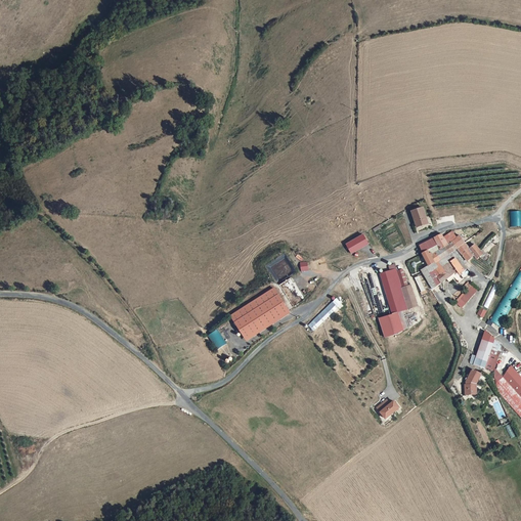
[(421,207),(408,211),(415,228),(426,224),(421,207)]
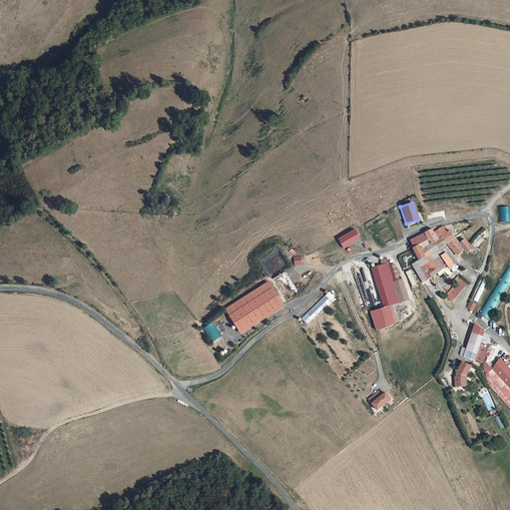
[(496,218),(507,218),(507,203),(496,203),(496,218)]
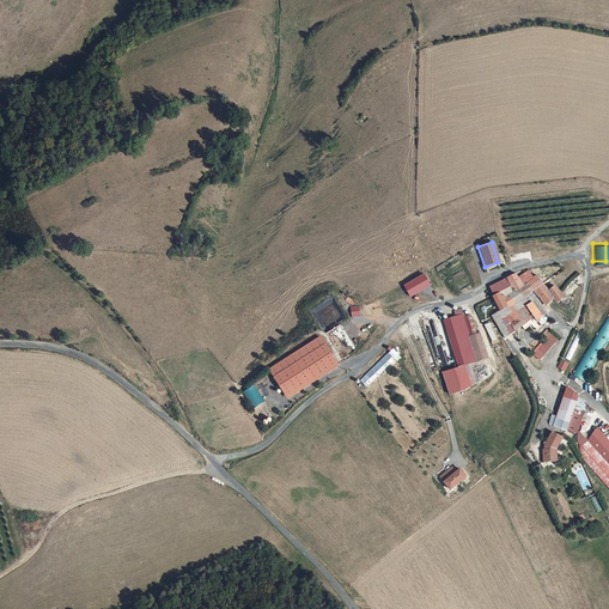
[(533,290),(544,305),(553,298),(547,291),(544,286),(536,274),(533,278),(527,270),(516,278),(521,285),(518,287),(524,297),(533,290)]
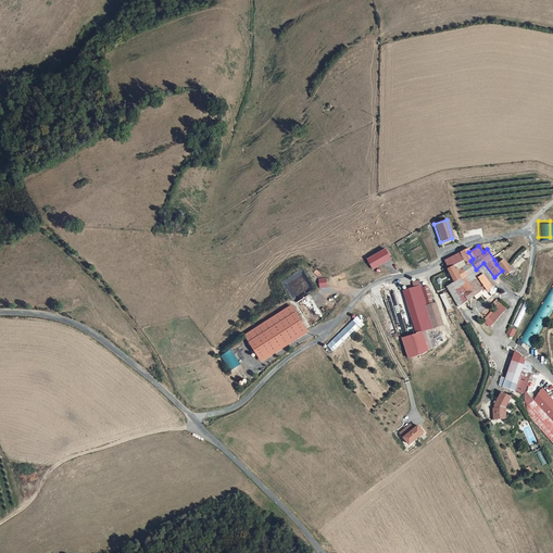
[(385,247),(378,250),(382,258),(384,260),(390,256),(385,247)]
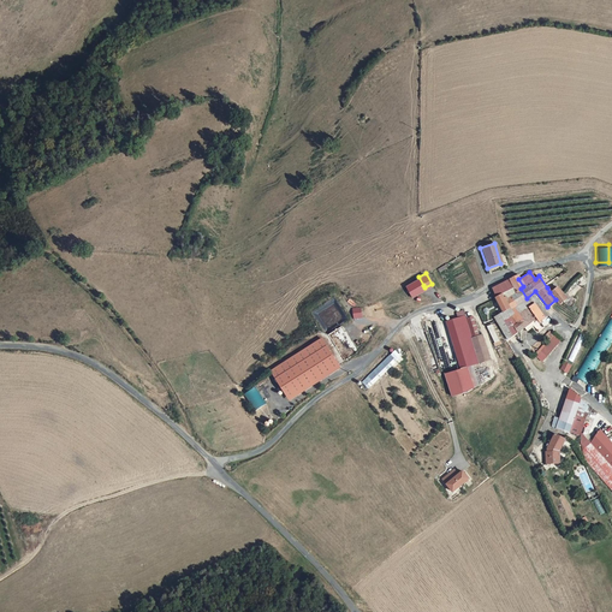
[(419,277),(405,284),(410,292),(423,285),(419,277)]
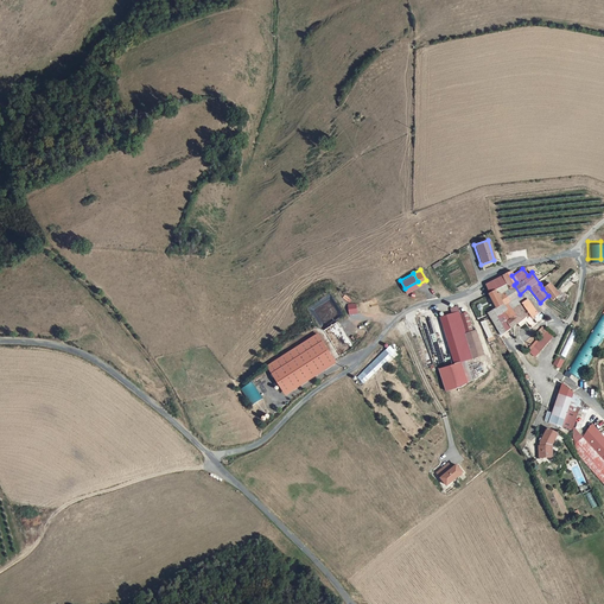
[(488,292),(491,290),(503,281),(501,274),(494,278),(489,281),(484,284),(488,292)]
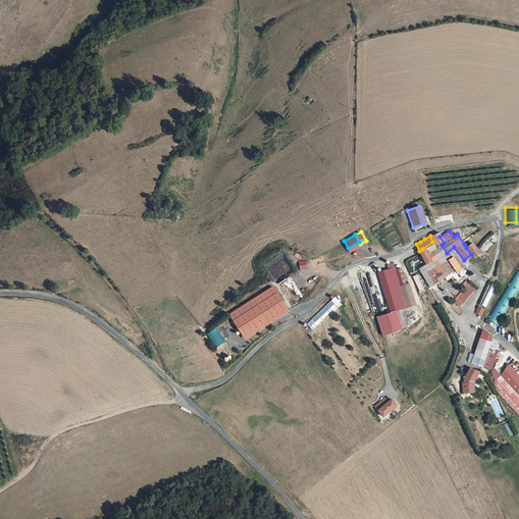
[(359,242),(348,248),(349,250),(360,244),(359,242)]
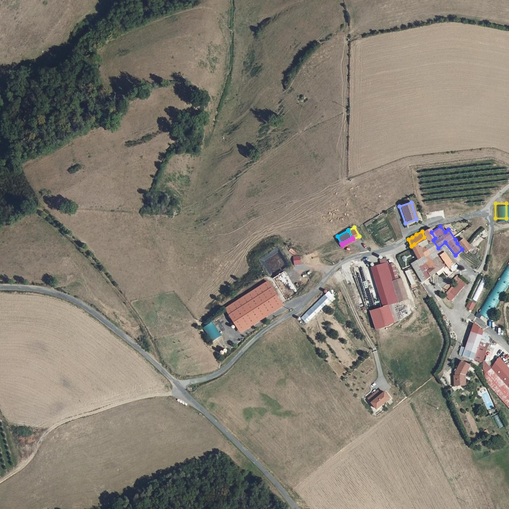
[(459,242),(457,243),(462,249),(465,252),(471,247),(463,238),(459,242)]
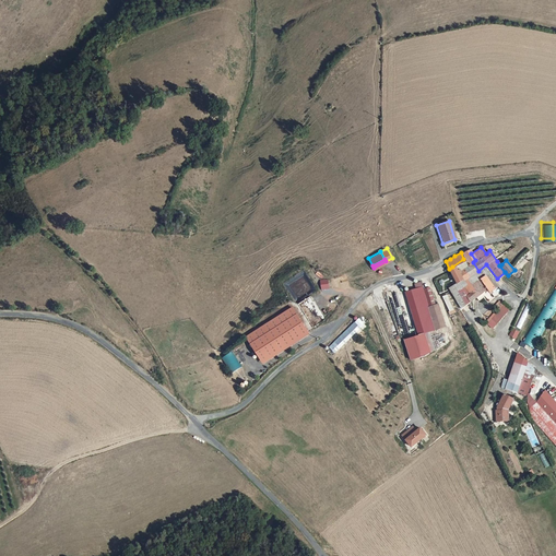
[(447,270),(451,279),(458,274),(452,267),(449,269),(447,270)]
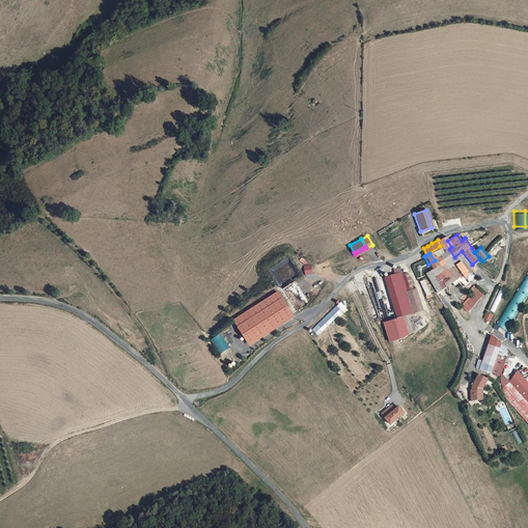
[(438,267),(441,271),(439,272),(442,276),(451,270),(445,262),(438,267)]
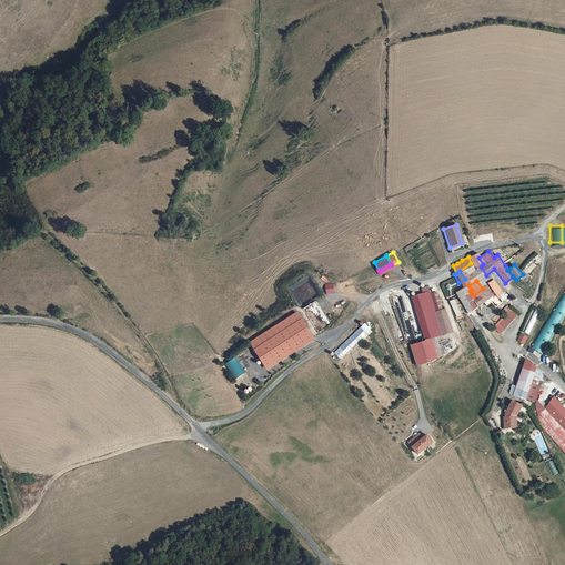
[(417,342),(425,363),(434,360),(434,359),(441,355),(433,336),(451,332),(444,308),(440,309),(435,291),(429,293),(426,284),(420,286),(421,292),(410,294),(422,341),(417,342)]
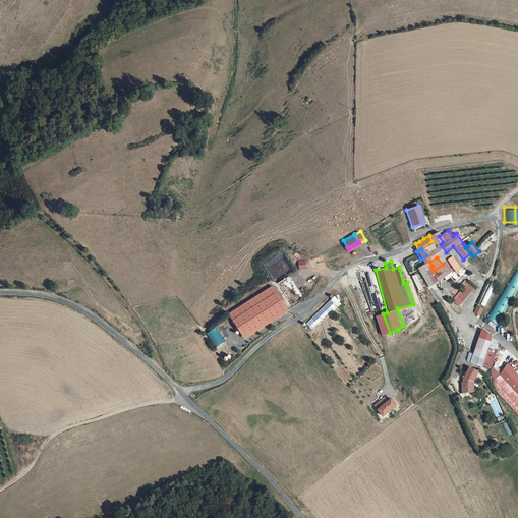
[(446,280),(451,276),(449,273),(443,265),(434,271),(436,274),(432,277),(436,282),(443,277),(446,280)]
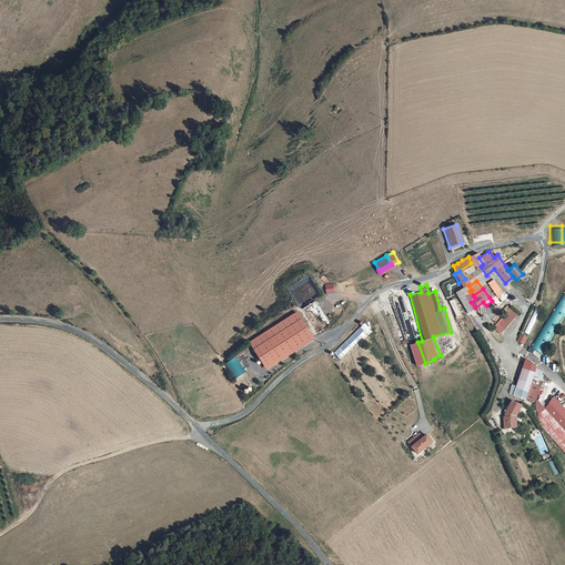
[(540,350),(564,306),(564,294),(561,292),(530,343),(540,350)]
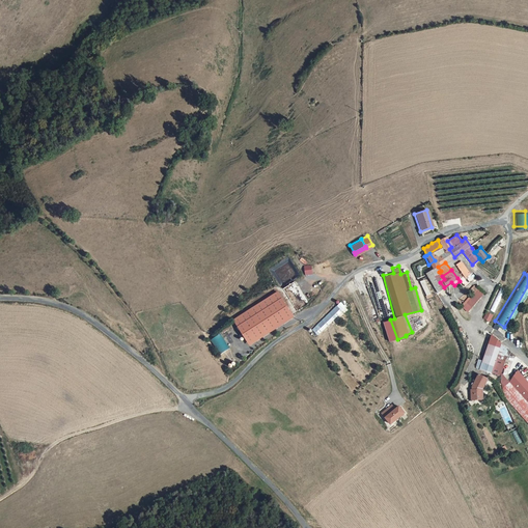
[(293,280),(286,281),(286,285),(290,284),(292,288),(295,288),(293,280)]
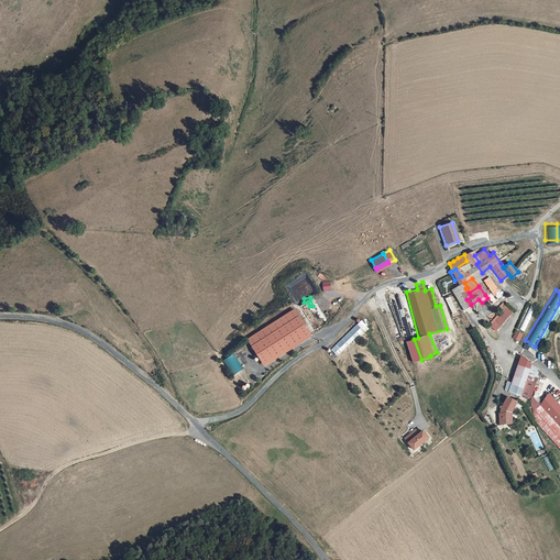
[(501,302),(484,320),(492,328),(509,309),(501,302)]
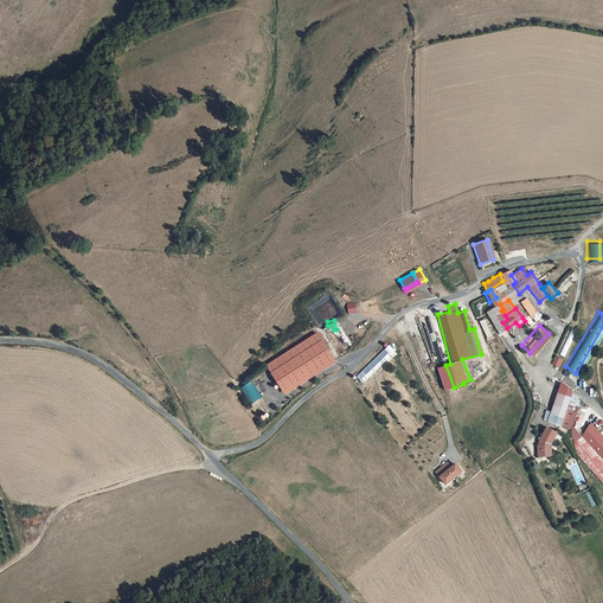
[(565,326),(556,352),(563,354),(571,327),(565,326)]
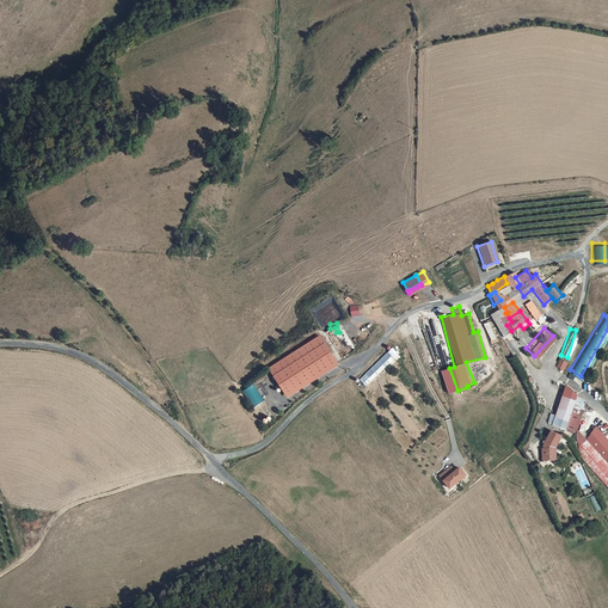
[(524,342),(529,345),(535,337),(532,335),(524,342)]
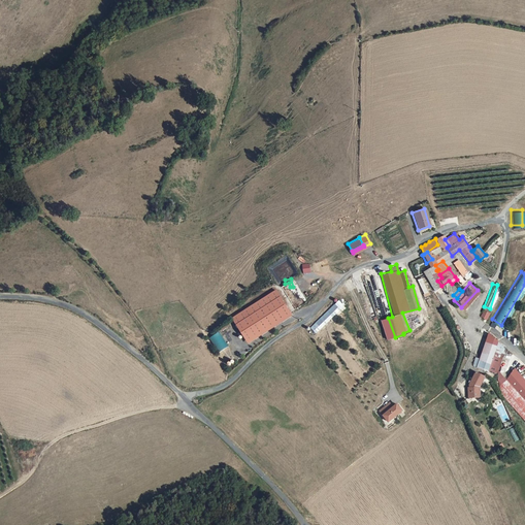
[(248,345),(292,317),(277,293),(233,320),(248,345)]
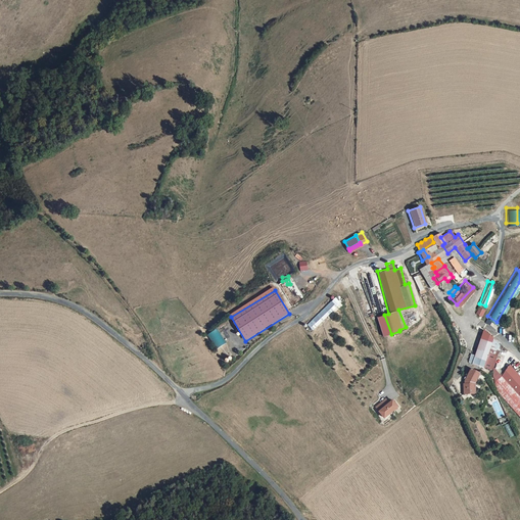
[(329,299),(333,305),(339,299),(334,294),(329,299)]
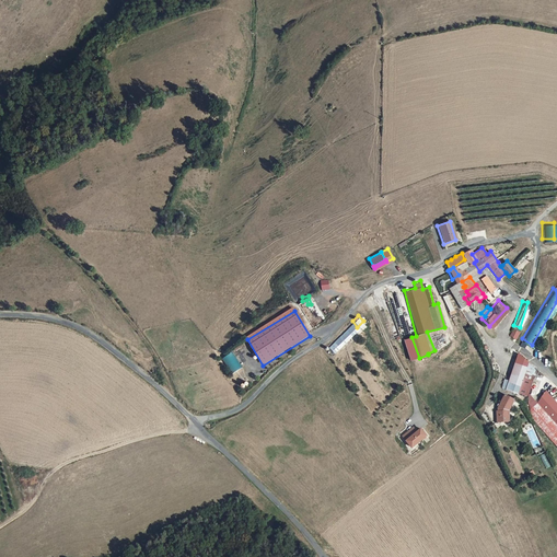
[(329,345),(335,350),(357,327),(352,321),(329,345)]
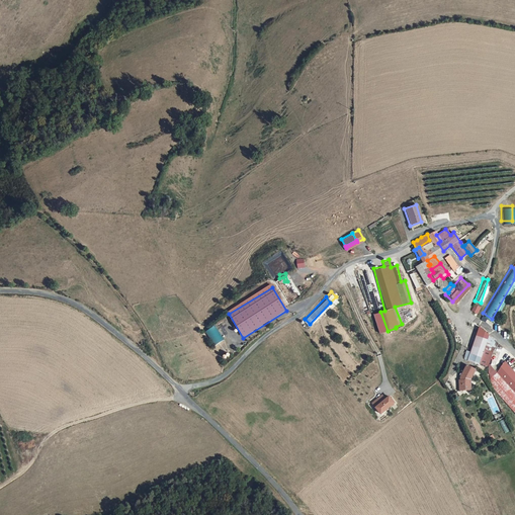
[(474,302),(469,308),(475,311),(478,305),(474,302)]
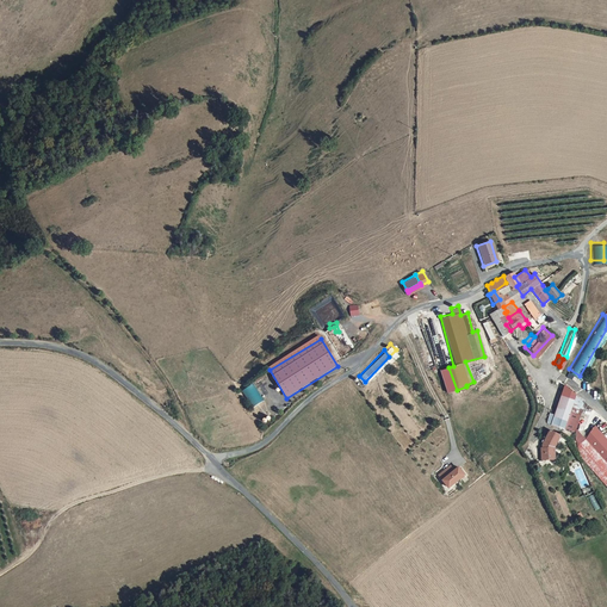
[(457,390),(448,367),(439,370),(446,394),(457,390)]
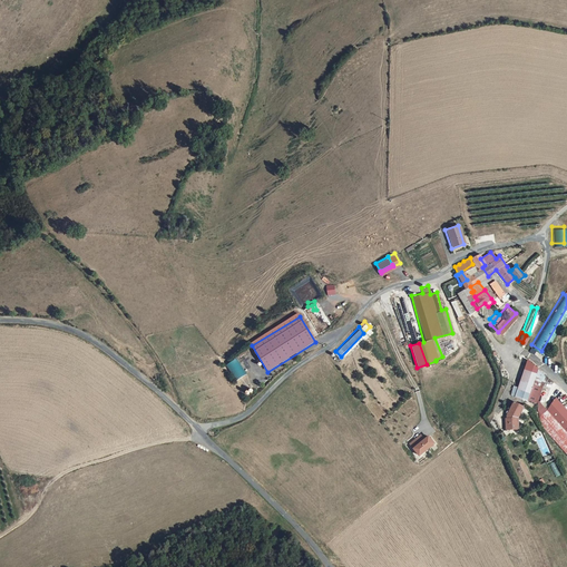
[(536,363),(539,357),(527,350),(524,357),(536,363)]
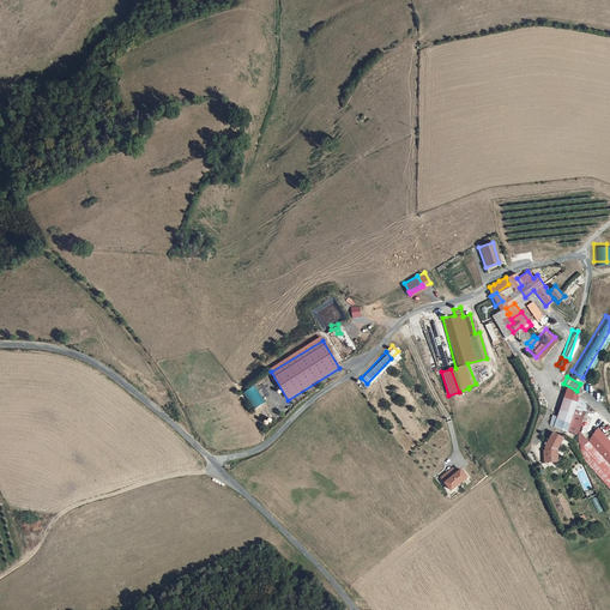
[(240,390),(251,406),(261,399),(251,382),(240,390)]
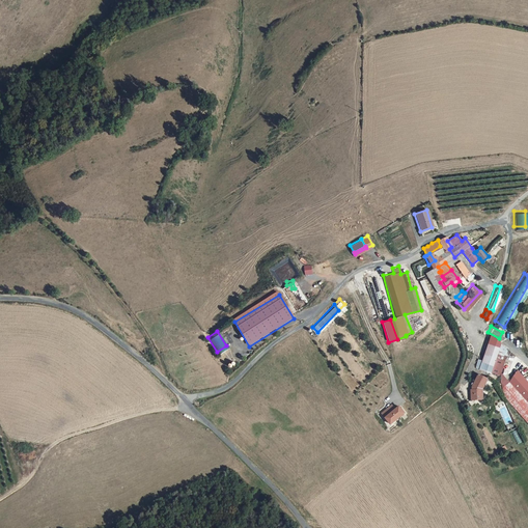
[(489,372),(499,344),(499,343),(491,335),(481,361),(477,359),(474,367),(489,372)]
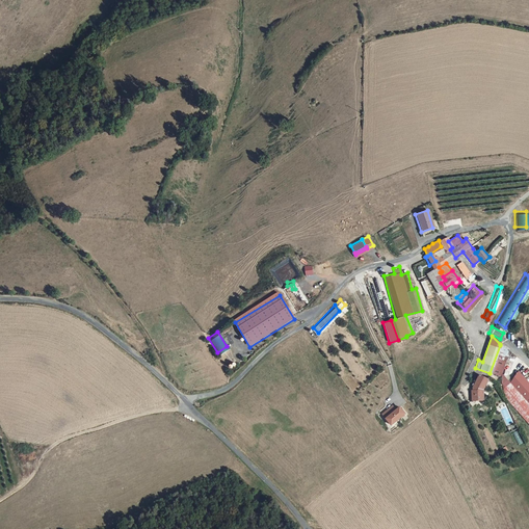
[(499,376),(506,354),(505,353),(506,350),(500,345),(490,373),(499,376)]
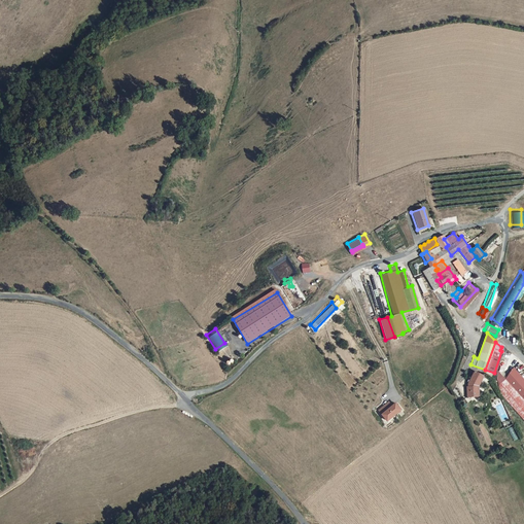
[(523,379),(511,363),(502,376),(495,382),(496,387),(523,419),(523,379)]
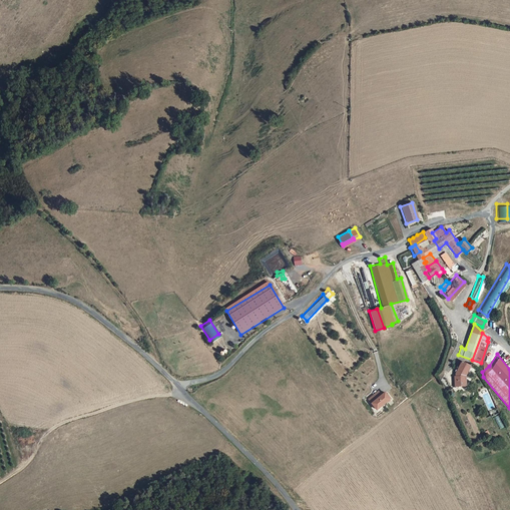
[(464,377),(469,367),(461,362),(455,371),(456,377),(452,377),(453,387),(464,386),(464,377)]
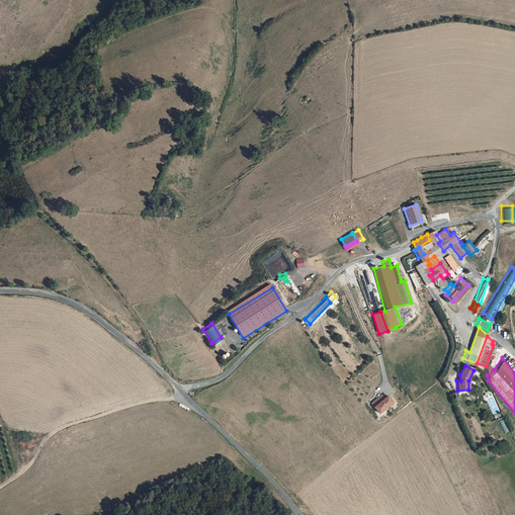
[(382,392),(372,400),(381,410),(395,400),(390,393),(387,396),(382,392)]
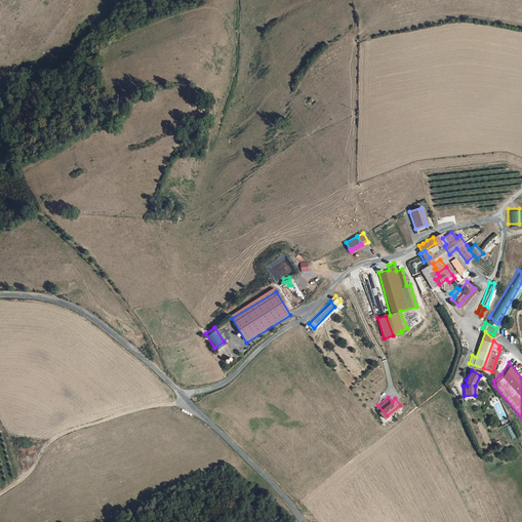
[(508,422),(503,425),(508,436),(513,434),(508,422)]
